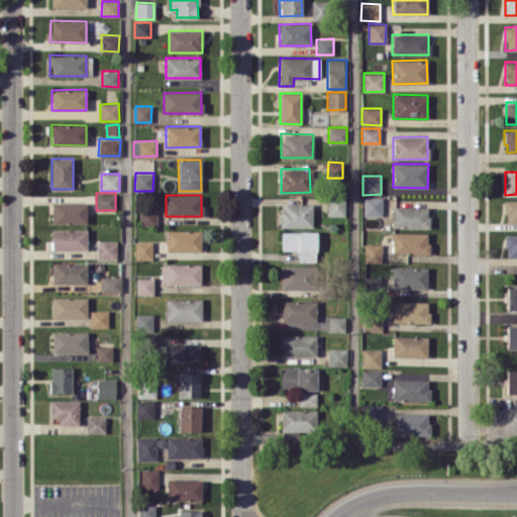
[(345,197),(328,196),(327,215),(345,216),(345,197)]
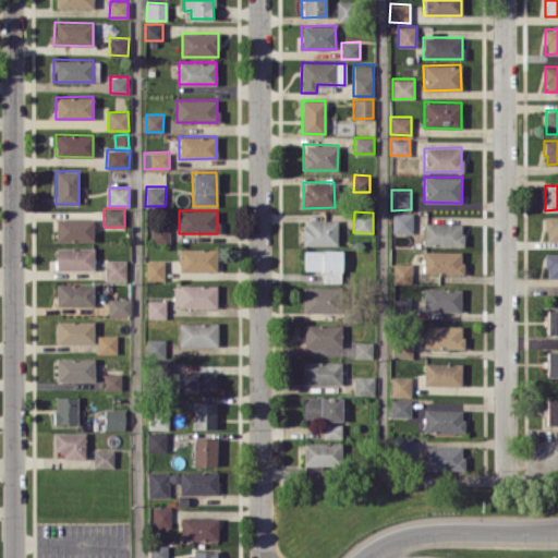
[(391,232),(412,233),(412,213),(391,213),(391,232)]
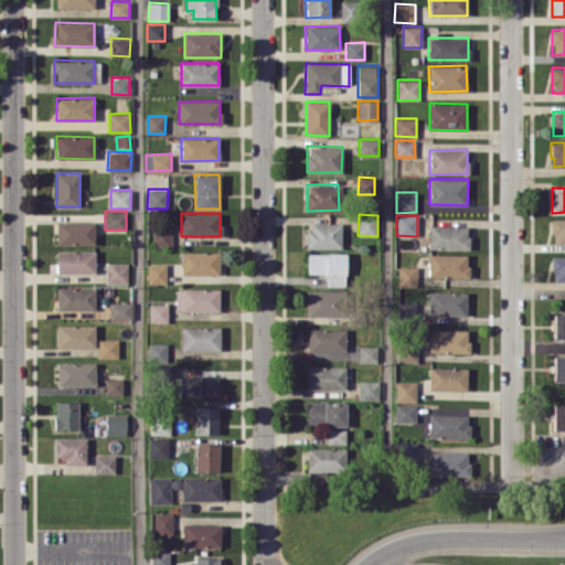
[(564,219),(552,220),(553,244),(564,243),(564,219)]
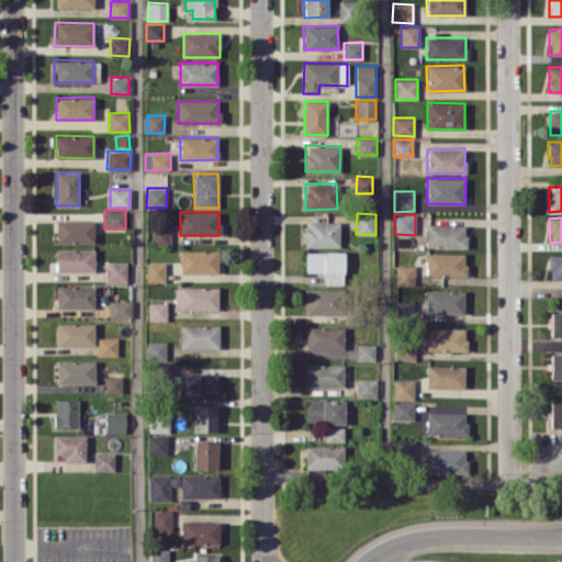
[(56,243),(93,243),(94,220),(56,220),(56,243)]
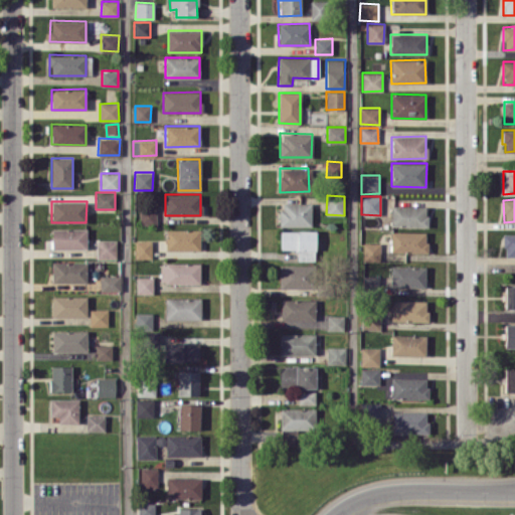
[(311,225),(311,203),(280,203),(280,226),(311,225)]
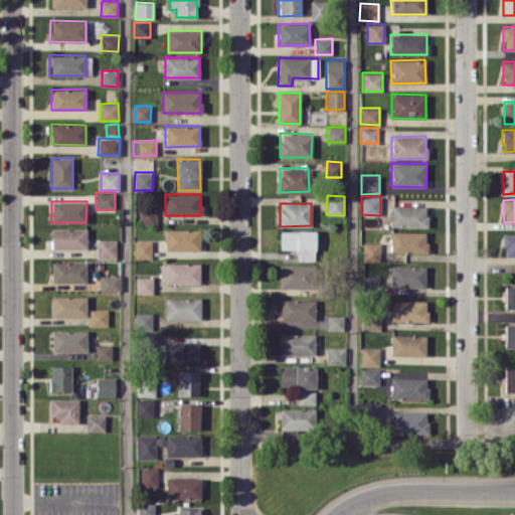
[(426,206),(391,205),(390,226),(426,226),(426,206)]
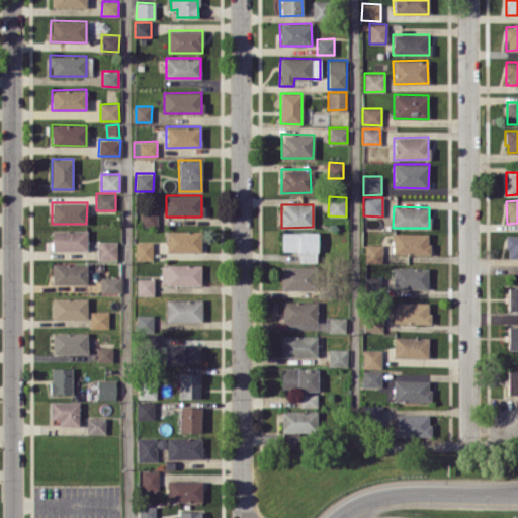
[(141,208),(141,226),(157,226),(157,208),(141,208)]
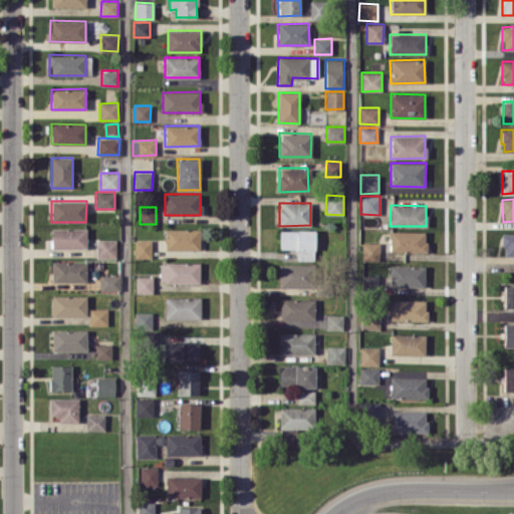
[(86,248),(86,228),(51,228),(51,248),(86,248)]
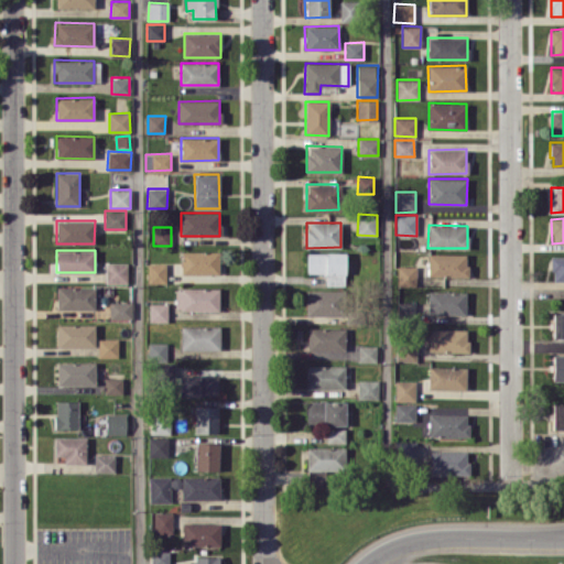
[(181,273),(219,273),(219,251),(182,251),(181,273)]
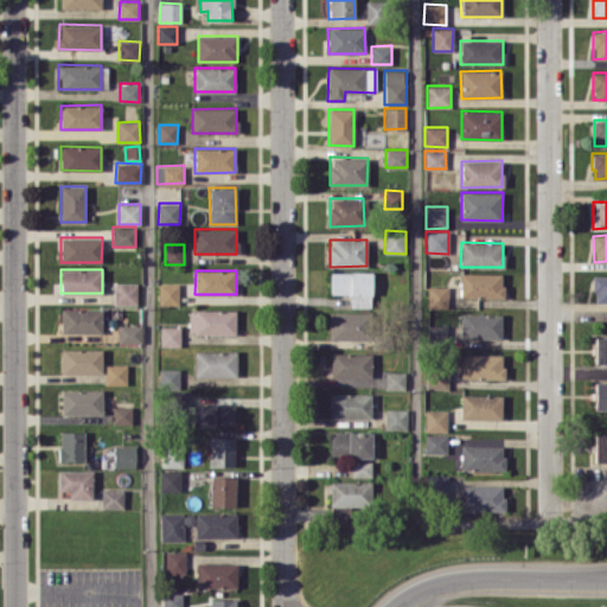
[(371,272),(330,272),(331,294),(351,294),(351,307),(371,306),(371,272)]
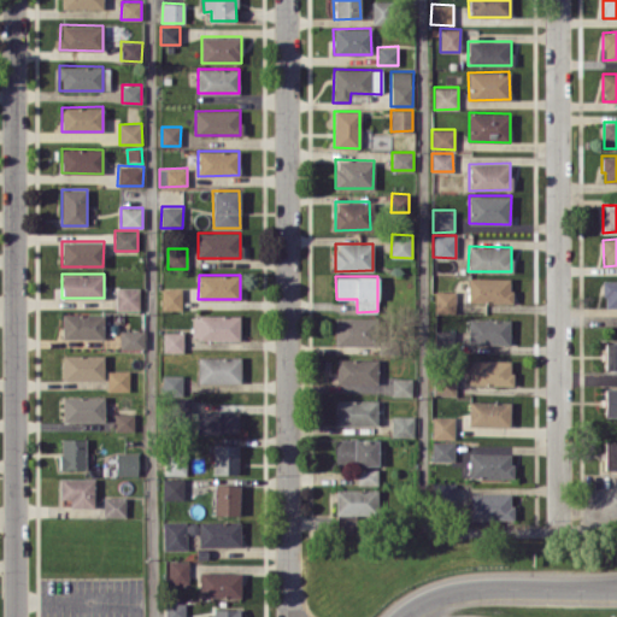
[(468,301),(511,303),(511,278),(469,277),(468,301)]
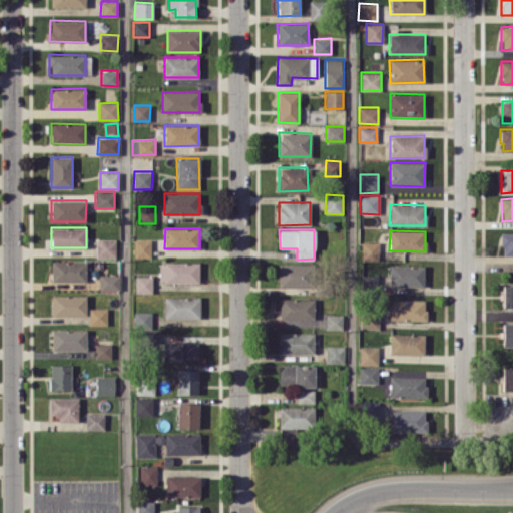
[(512,255),(512,231),(502,232),(501,255),(512,255)]
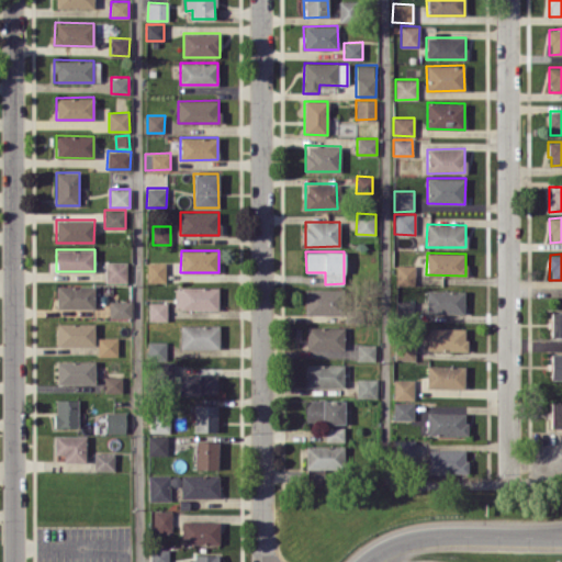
[(126,281),(126,261),(105,261),(105,281),(126,281)]
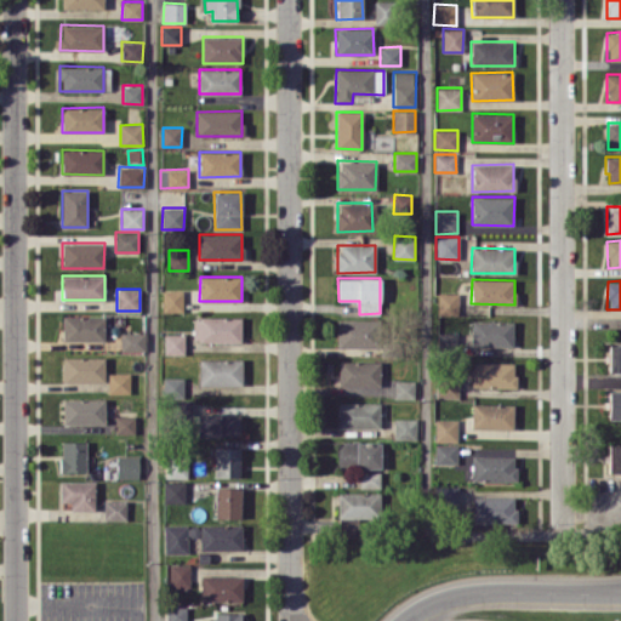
[(163,290),(163,311),(182,311),(182,290),(163,290)]
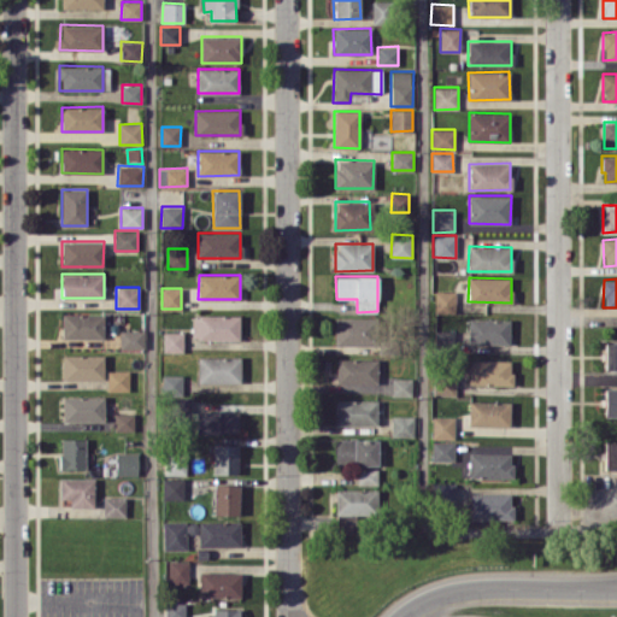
[(454,292),(435,292),(435,312),(456,312),(454,292)]
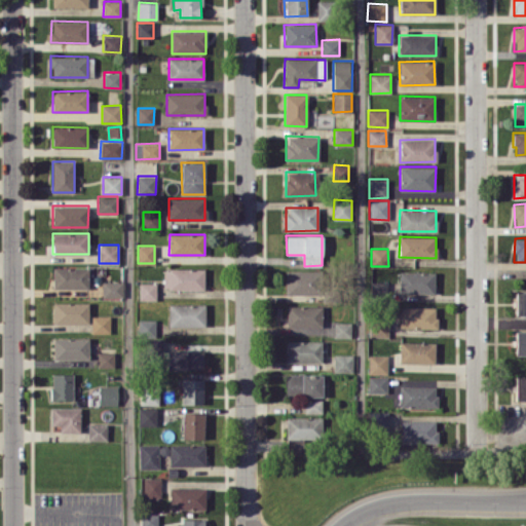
[(52,288),(87,288),(87,267),(53,266),(52,288)]
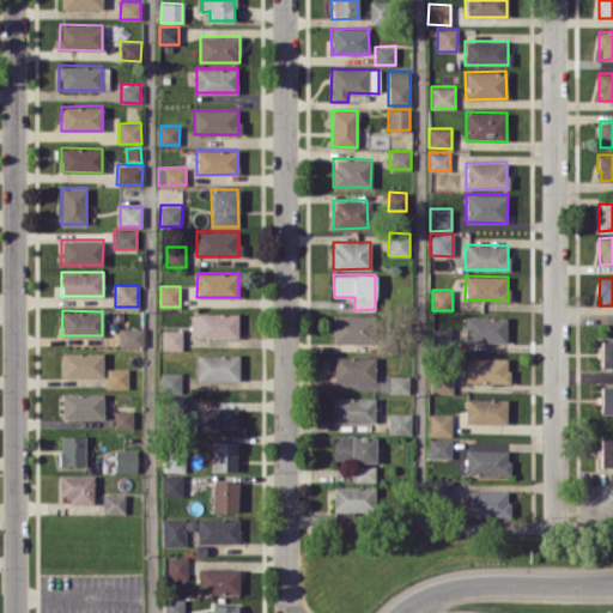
[(192,313),(190,337),(237,338),(238,314),(192,313)]
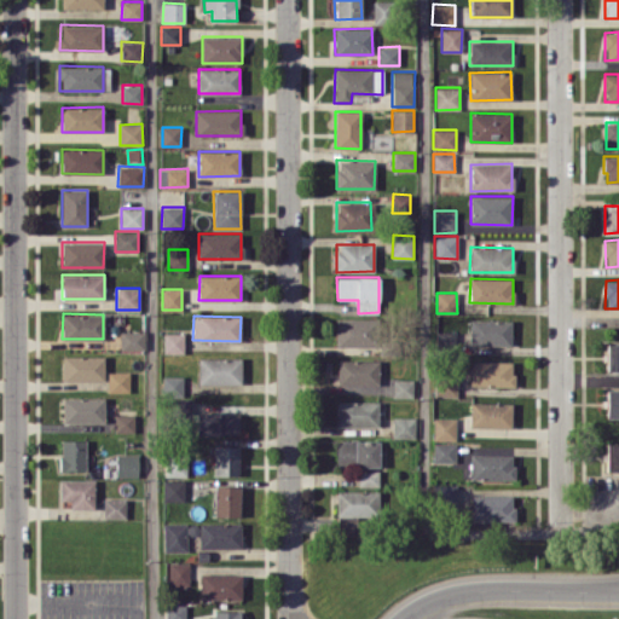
[(336,318),(335,346),(372,347),(374,318),(336,318)]
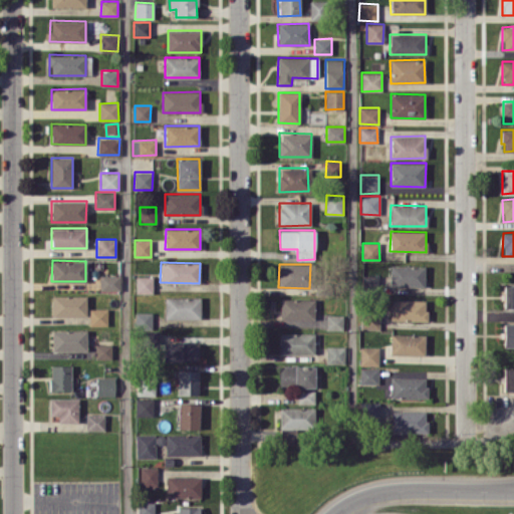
[(424,286),(425,266),(390,265),(390,285),(424,286)]
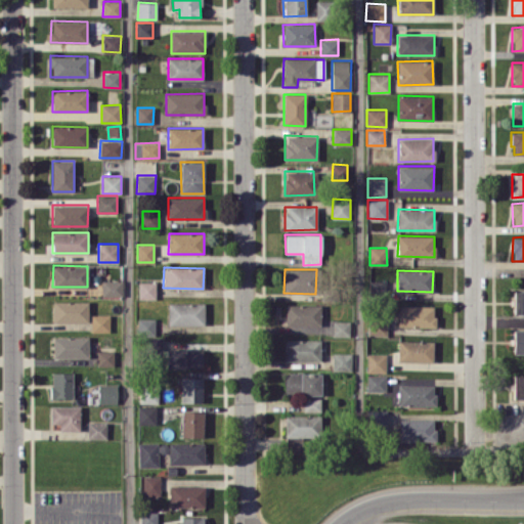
[(101,296),(122,296),(122,280),(101,279),(101,296)]
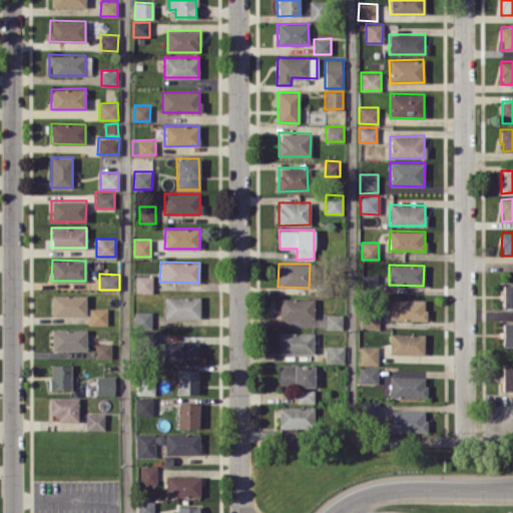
[(152,276),(135,276),(135,293),(151,293),(152,276)]
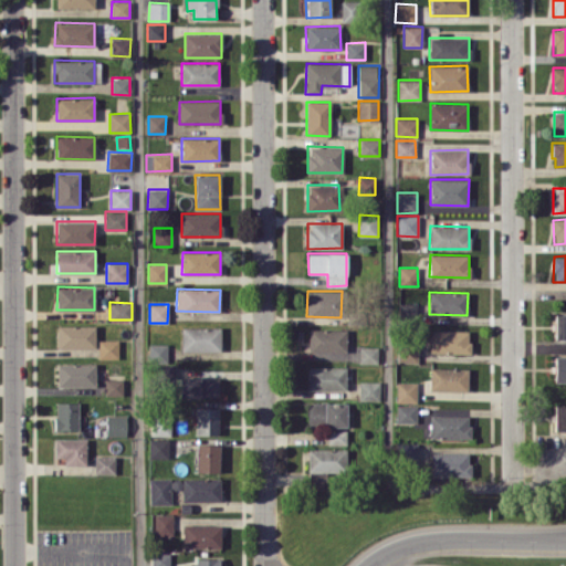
[(554,339),(565,339),(565,314),(554,314),(554,339)]
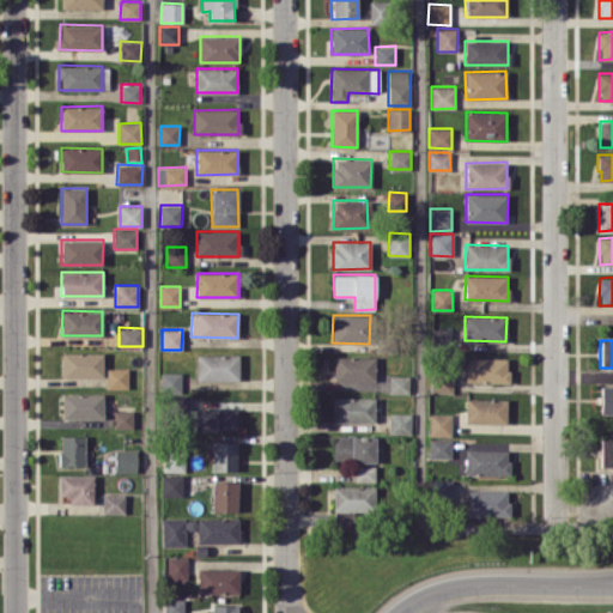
[(103,376),(103,352),(61,353),(62,377),(103,376)]
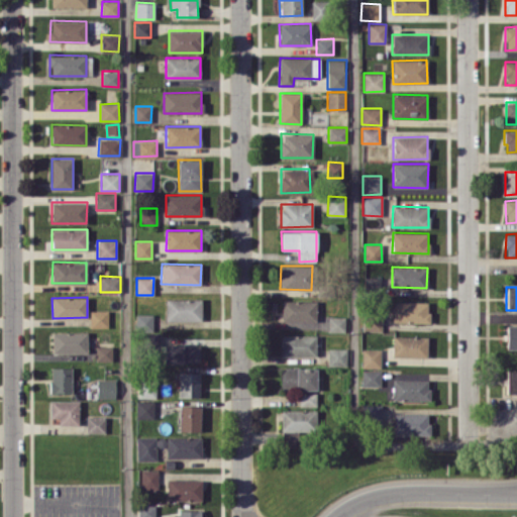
[(201,299),(166,299),(166,320),(201,320),(201,299)]
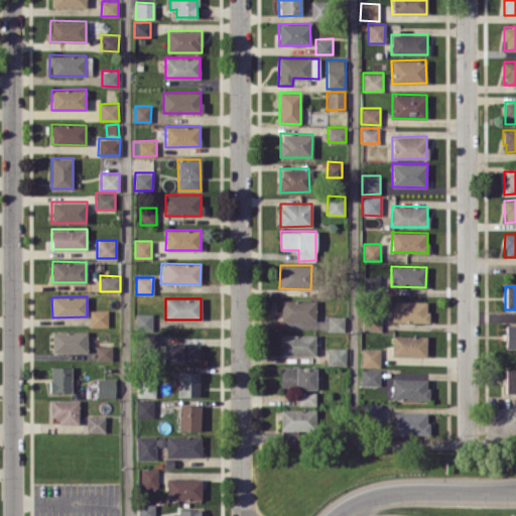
[(315,300),(281,299),(281,319),(315,320),(315,300)]
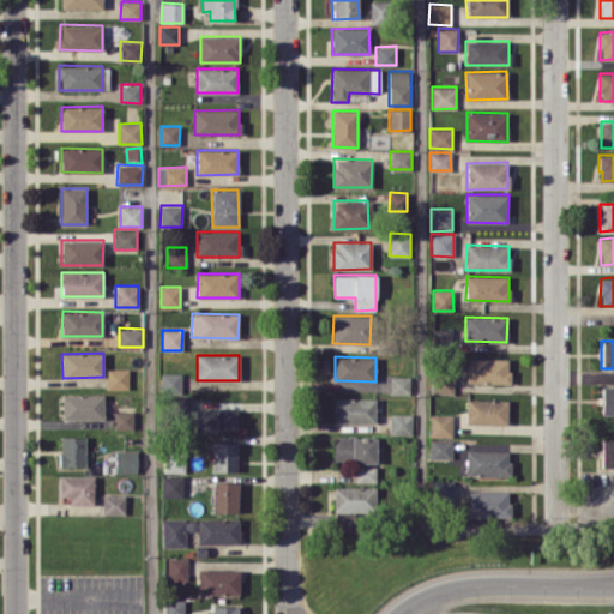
[(509,359),(467,357),(465,383),(509,383),(509,359)]
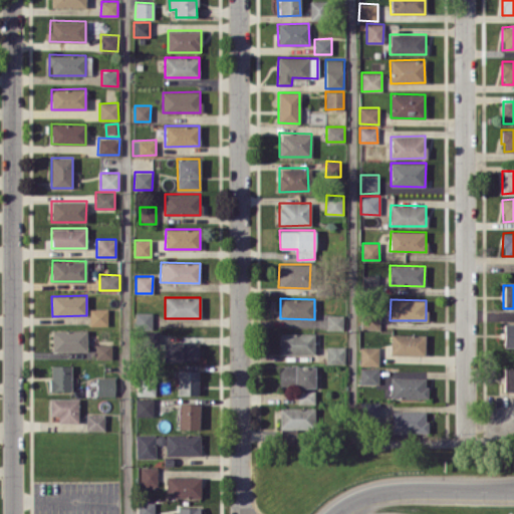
[(106,309),(89,308),(89,324),(106,325),(106,309)]
